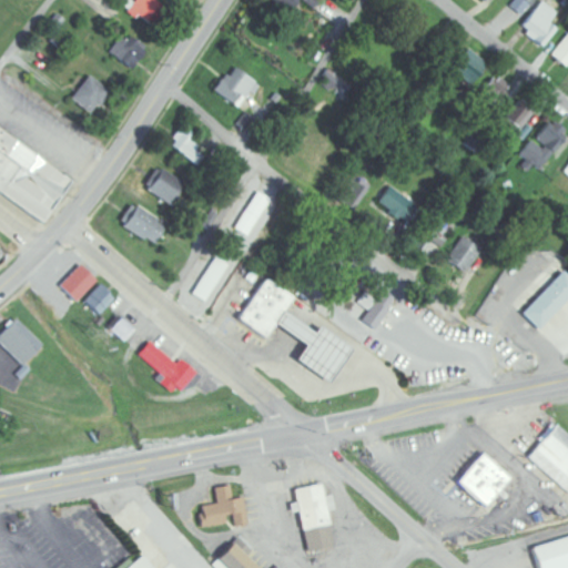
[(129,9),(133,1),(131,0),(119,0),(118,2),(129,9)]
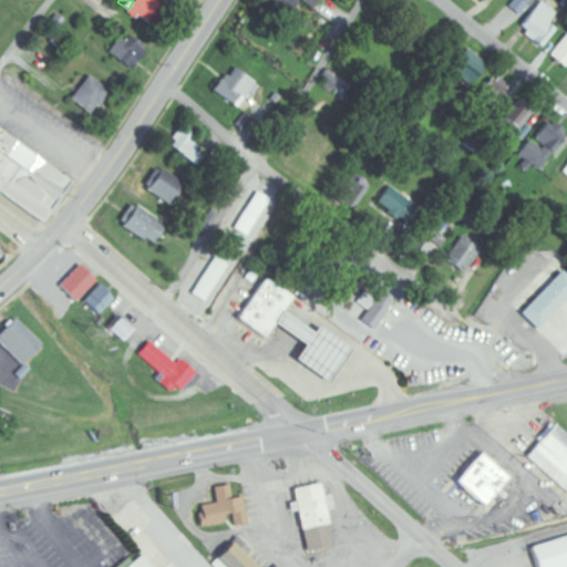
[(135,0),(126,10),(143,24),(160,6),(152,0),(135,0)]
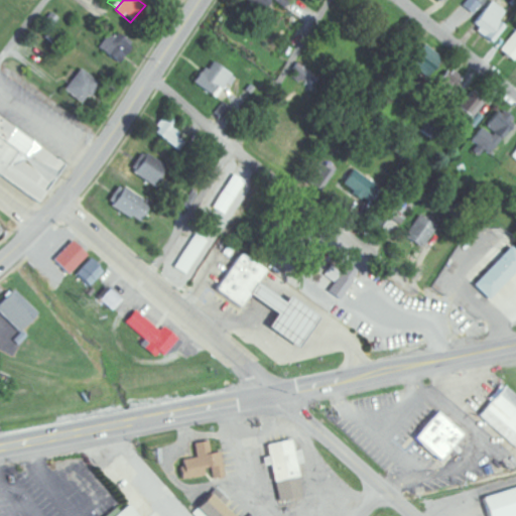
[(466,0),(462,5),(474,15),(486,0),(466,0)]
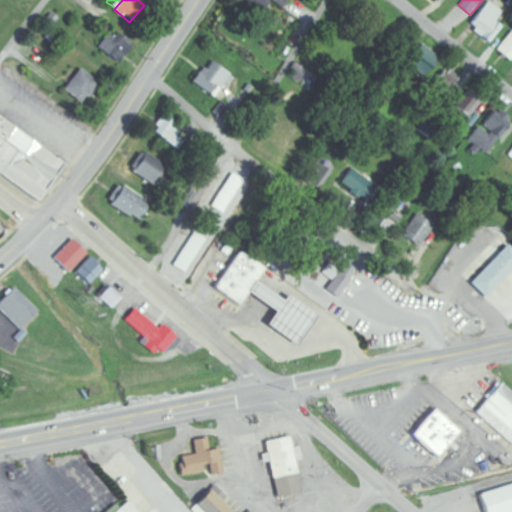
[(490,42),(502,26),(494,21),(501,11),(487,1),(469,28),(490,42)]
